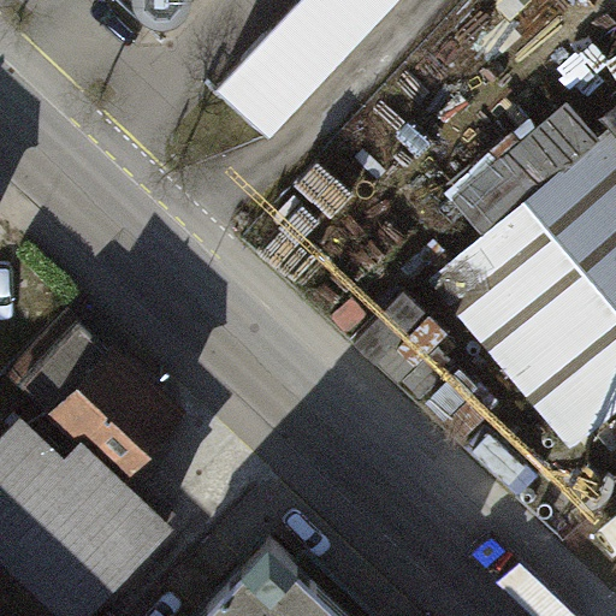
[(396,0),(297,0),(218,86),(271,135),(396,0)]
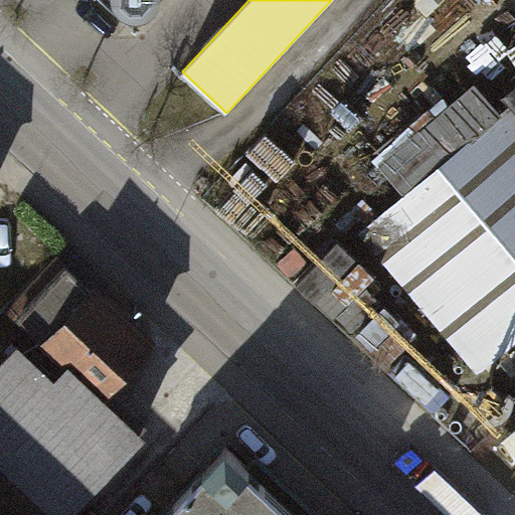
[(514,81),(502,93),(514,106),(366,226),(470,353),(514,316),(514,81)]
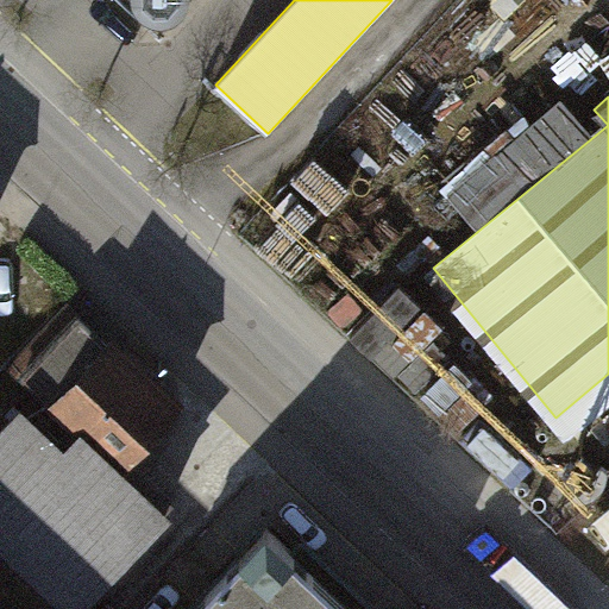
[(80,434),(115,466),(176,402),(69,302),(8,368),(80,434)]
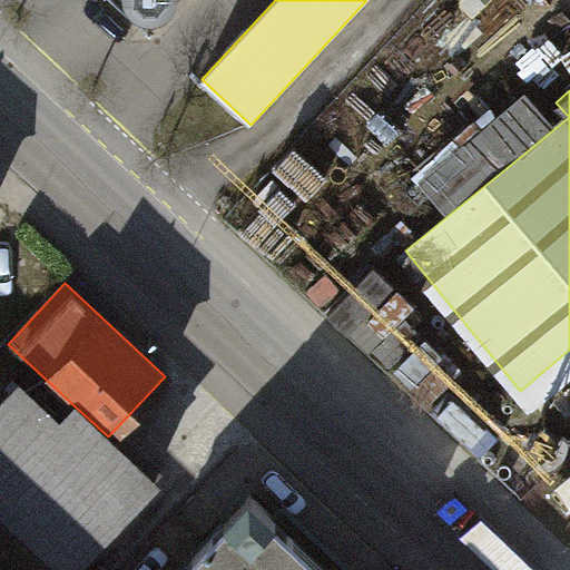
[(154,479),(108,436),(75,406),(60,422),(19,383),(0,403),(0,503),(69,569),(154,479)]
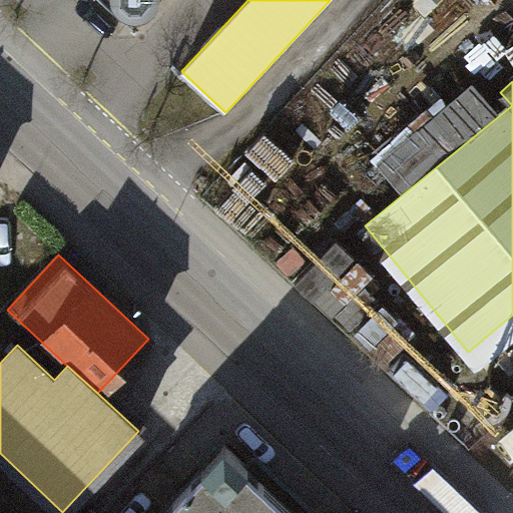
[(300,512),(278,492),(225,443),(159,512),(300,512)]
